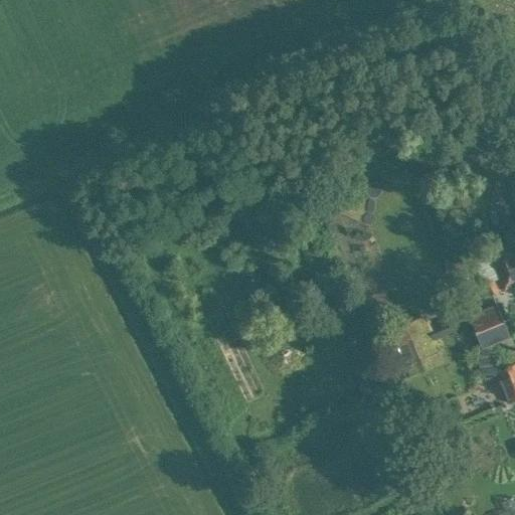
[(478,121),(468,128),(477,143),(488,136),(478,121)]
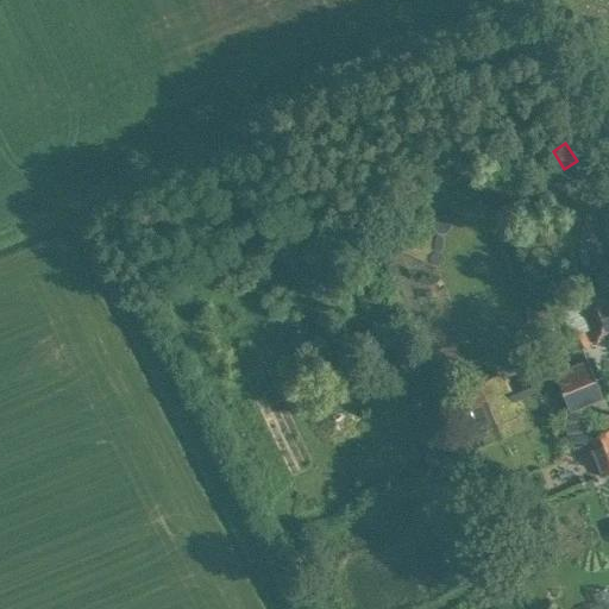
[(435,223),(422,228),(432,251),(445,245),(435,223)]
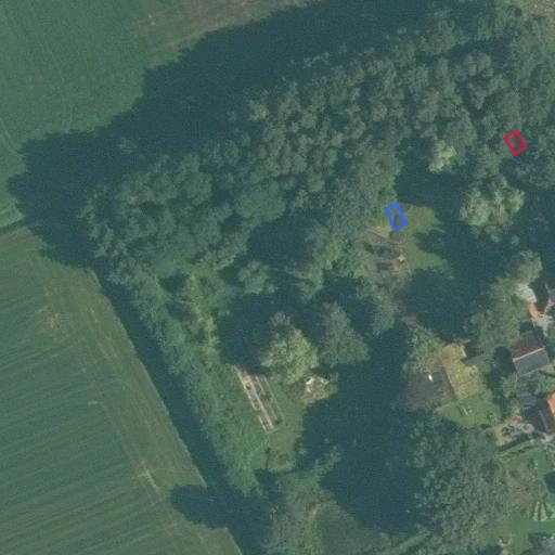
[(527,270),(531,279),(545,309),(550,307),(549,302),(554,299),(554,267),(552,269),(547,260),(527,270)]
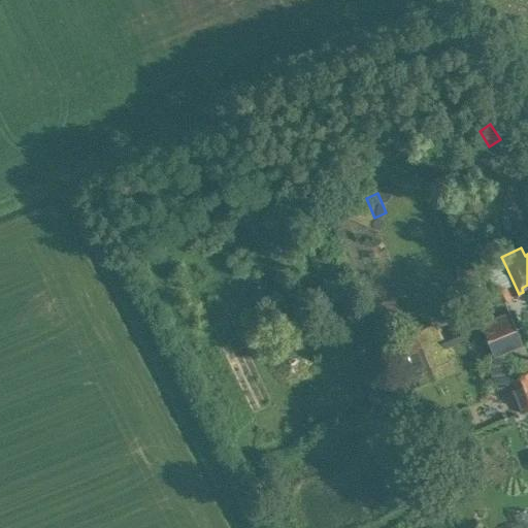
[(505,288),(496,292),(500,302),(510,298),(505,288)]
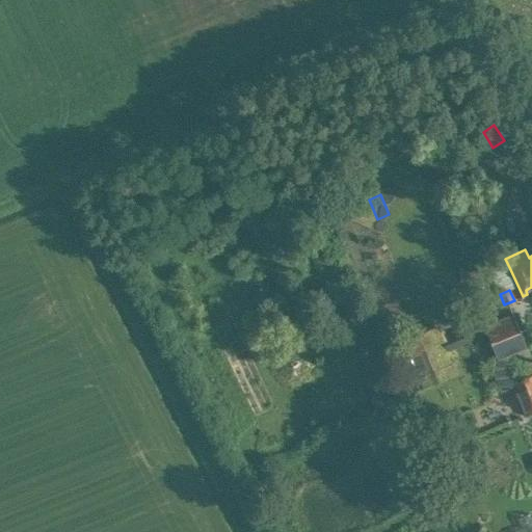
[(399,298),(370,310),(377,328),(406,318),(399,298)]
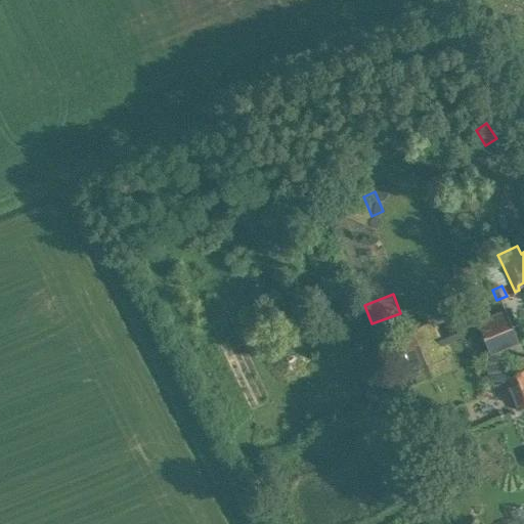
[(486,382),(501,381),(507,398),(512,396),(517,410),(523,407),(523,368),(509,374),(498,349),(519,341),(508,313),(478,325),(489,353),(486,382)]
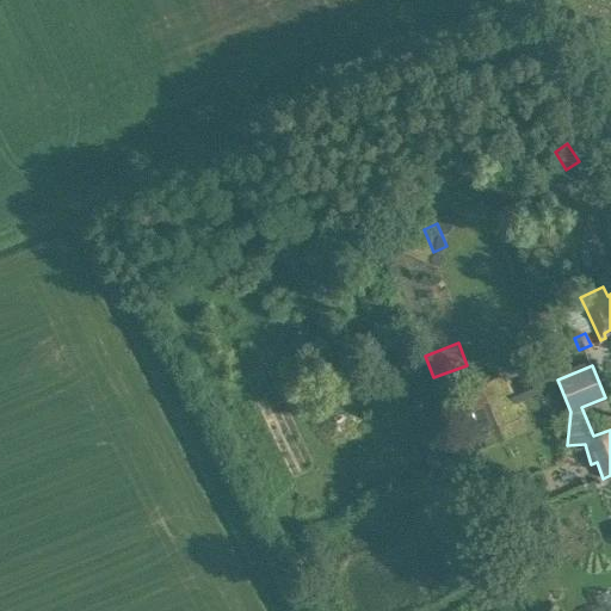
[(504,372),(462,390),(470,409),(481,405),(492,429),(519,418),(508,392),(511,390),(504,372)]
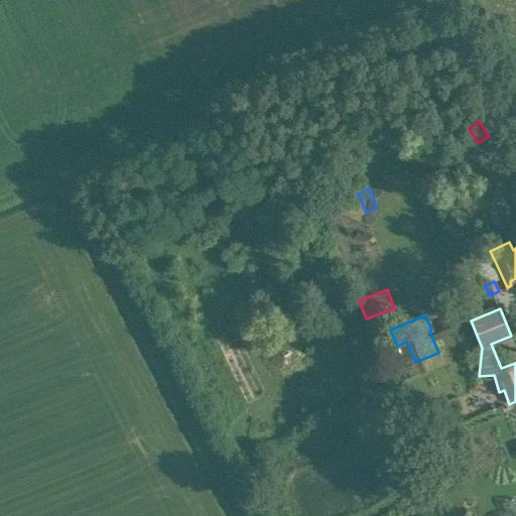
[(363,332),(349,338),(354,349),(368,344),(363,332)]
